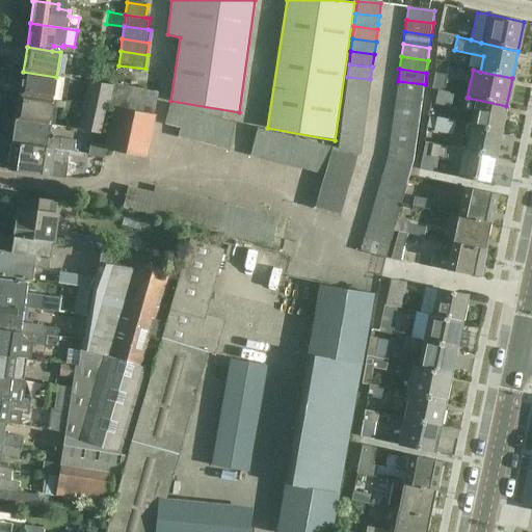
[(56,77),(23,72),(20,96),(53,101),(56,77)]
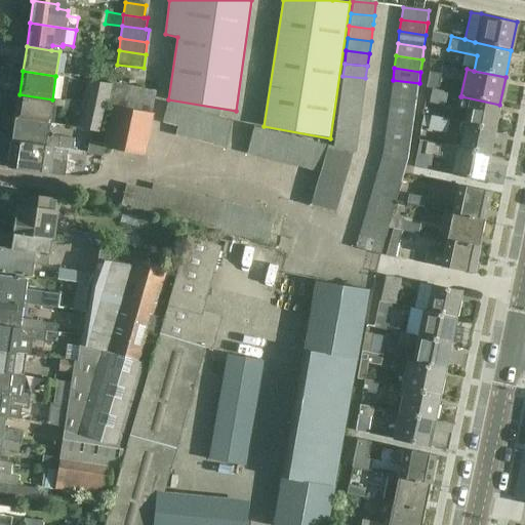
[(427,88),(428,88),(439,90),(442,75),(430,72),(427,88)]
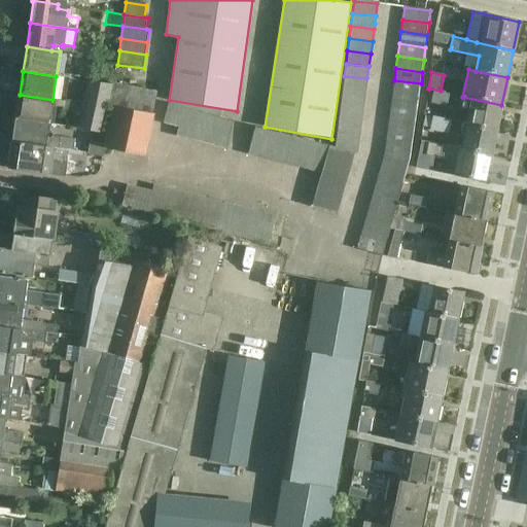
[(366,78),(344,76),(342,89),(365,92),(366,78)]
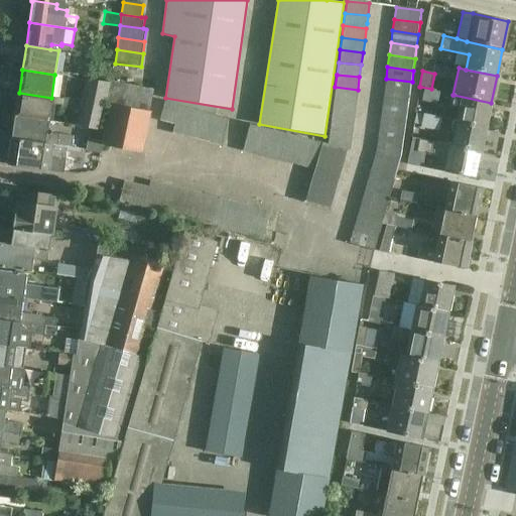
[(109,84),(87,79),(82,102),(80,112),(77,126),(104,130),(109,104),(105,103),(109,84)]
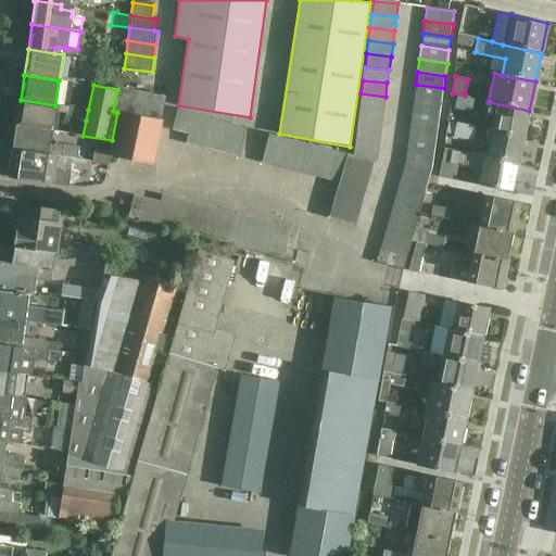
[(444,88),(416,85),(414,98),(442,101),(444,88)]
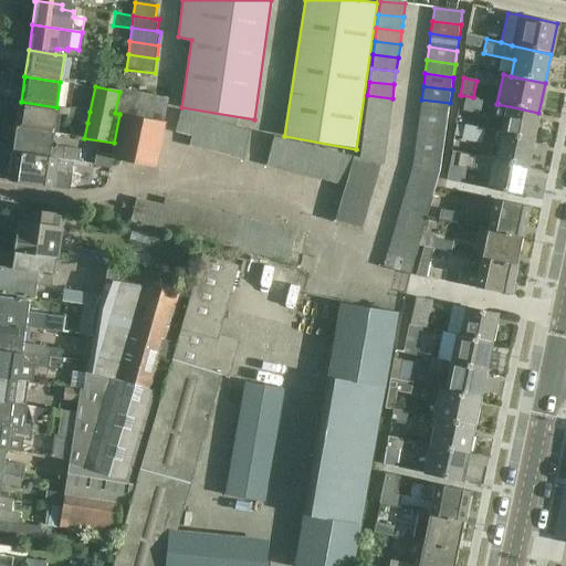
[(167,101),(119,92),(115,113),(119,114),(163,122),(167,101)]
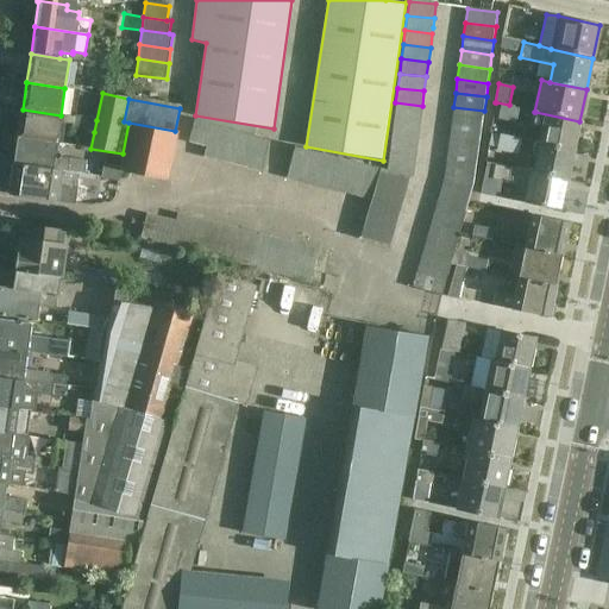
[(422,106),(395,102),(394,117),(420,120),(422,106)]
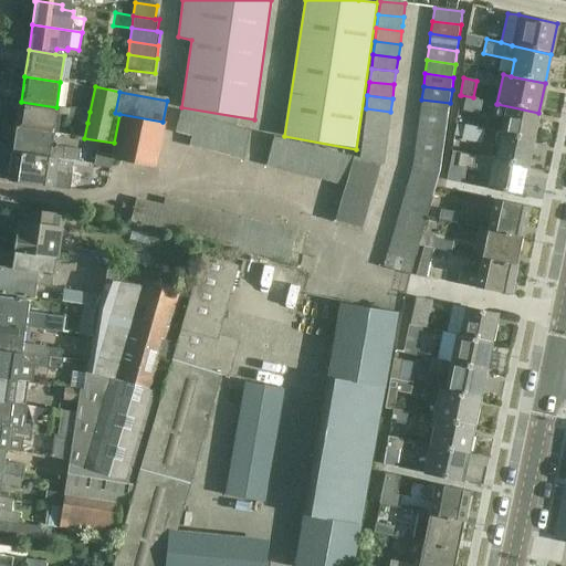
[(473,97),(461,95),(459,107),(463,108),(463,111),(480,115),(483,100),(473,97)]
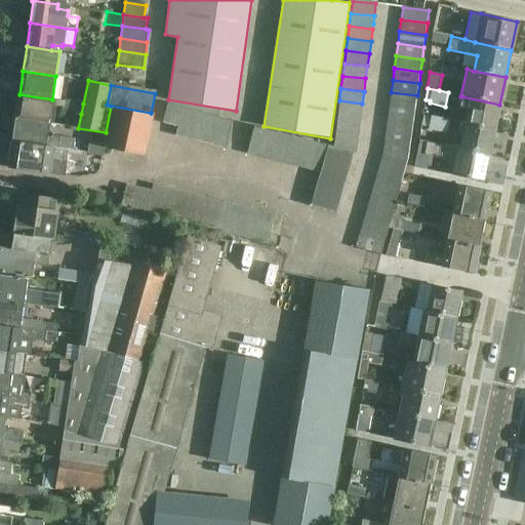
[(417,95),(391,92),(390,105),(415,108),(417,95)]
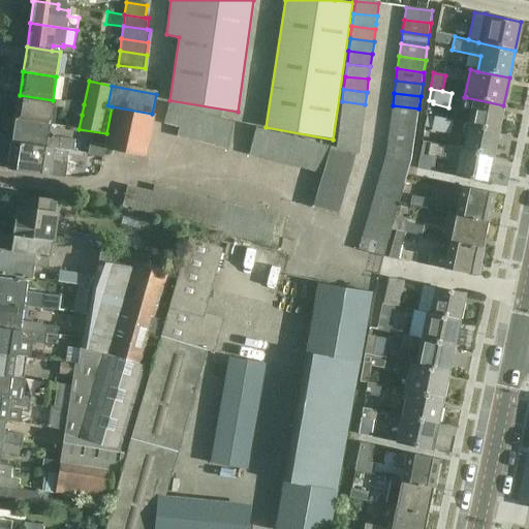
[(53,100),(20,95),(16,119),(49,124),(53,100)]
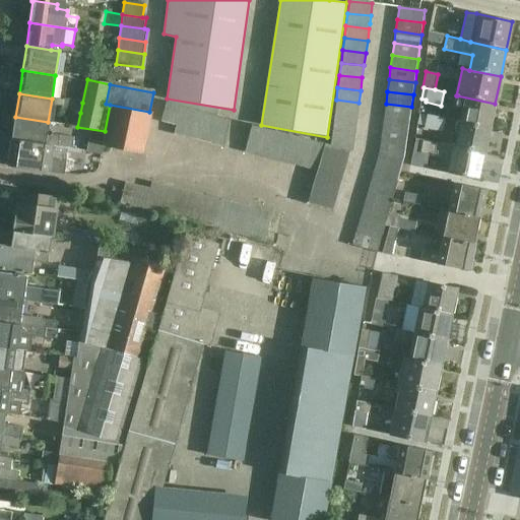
[(495,104),(457,95),(454,108),(462,109),(459,123),(490,130),(495,104)]
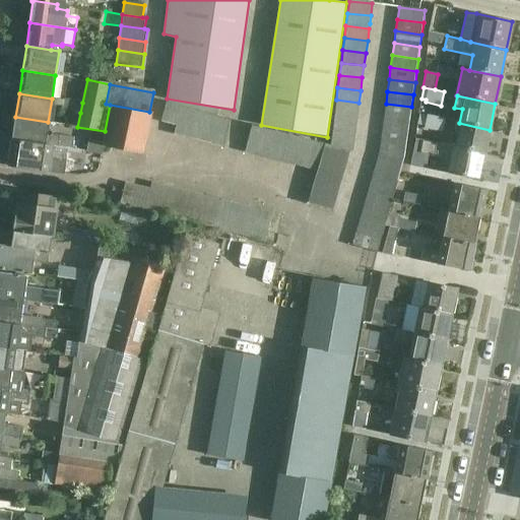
[(359,103),(336,100),(334,112),(356,115),(359,103)]
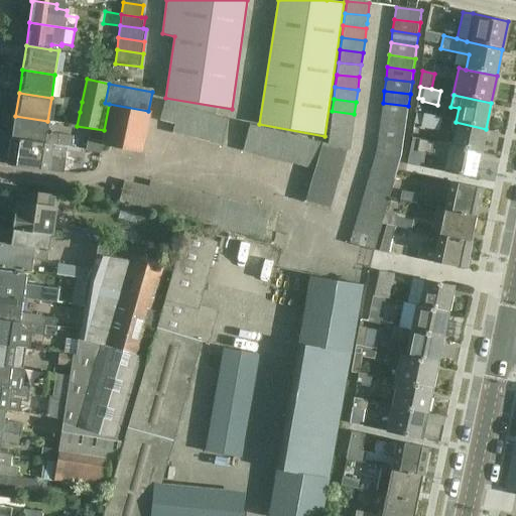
[(82,102),(62,100),(61,109),(80,112),(82,102)]
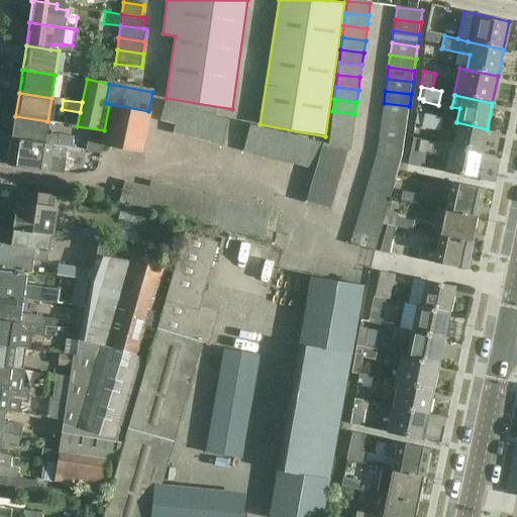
[(163,121),(176,124),(182,105),(168,101),(163,121)]
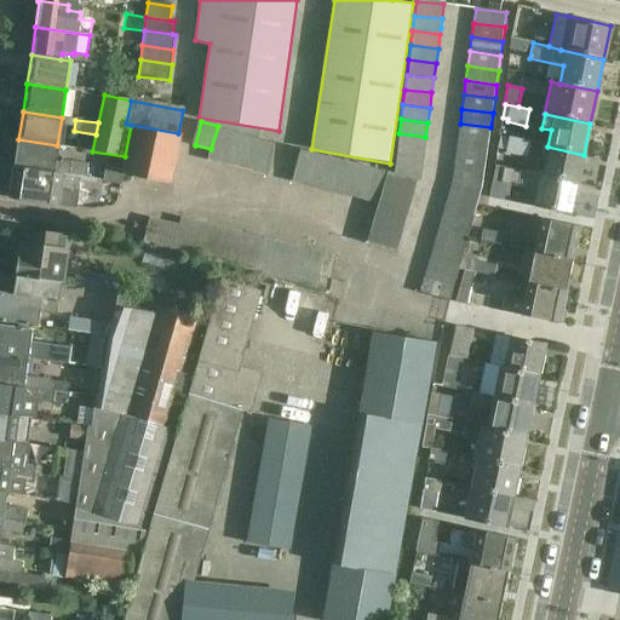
[(491,127),(460,124),(458,138),(489,142),(491,127)]
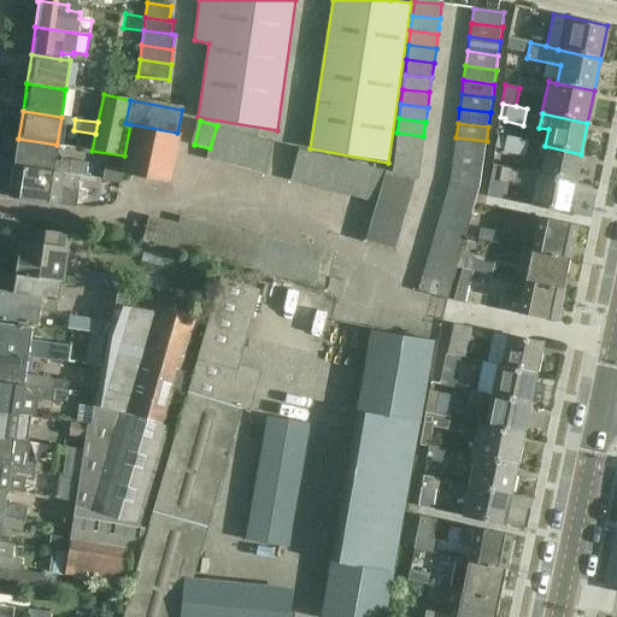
[(124,157),(121,171),(121,174),(170,183),(180,134),(177,133),(130,124),(124,156),(124,157)]
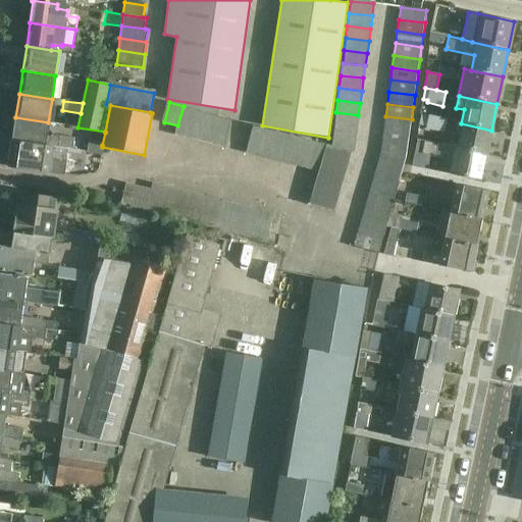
[(196,109),(184,106),(177,125),(175,135),(188,139),(196,109)]
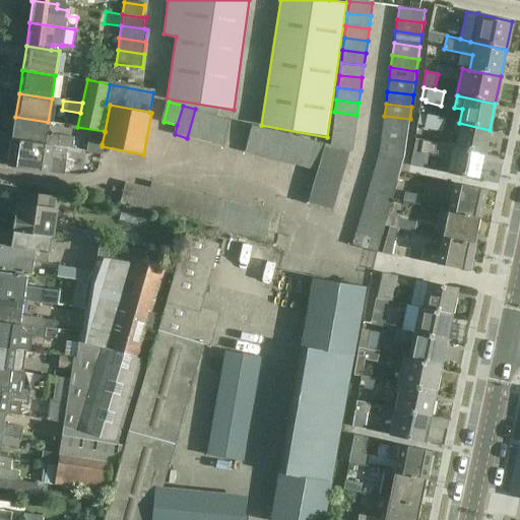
[(207,112),(195,109),(187,138),(199,141),(207,112)]
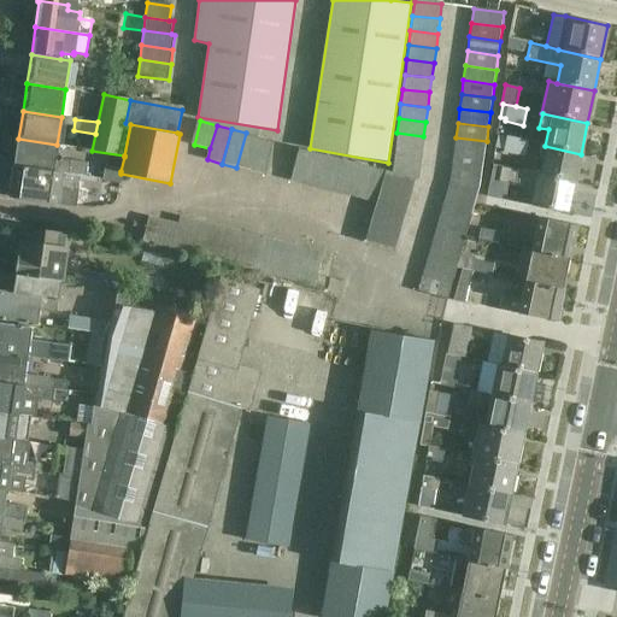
[(262,136),(246,133),(236,168),(252,171),(262,136)]
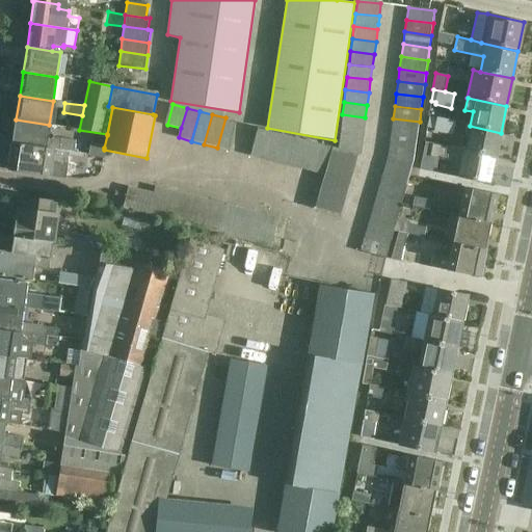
[(365,117),(342,114),(340,128),(363,130),(365,117)]
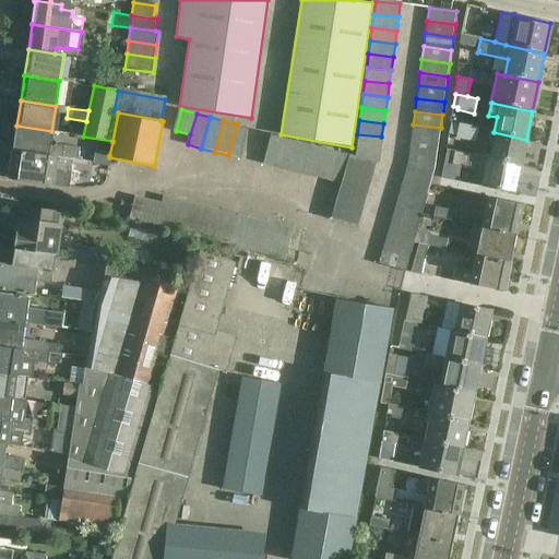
[(478,128),(450,122),(448,134),(456,137),(455,139),(476,142),(478,128)]
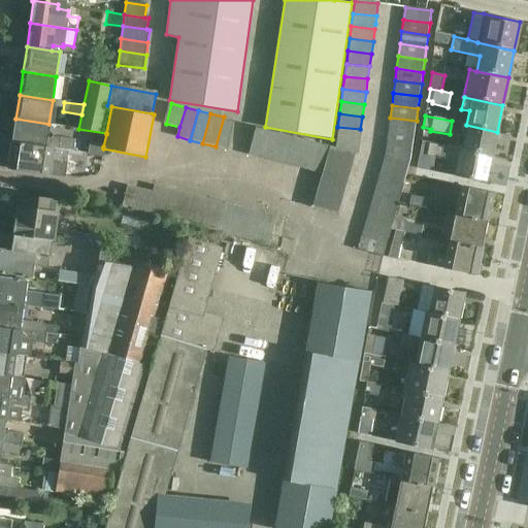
[(236,121),(224,117),(216,146),(228,150),(236,121)]
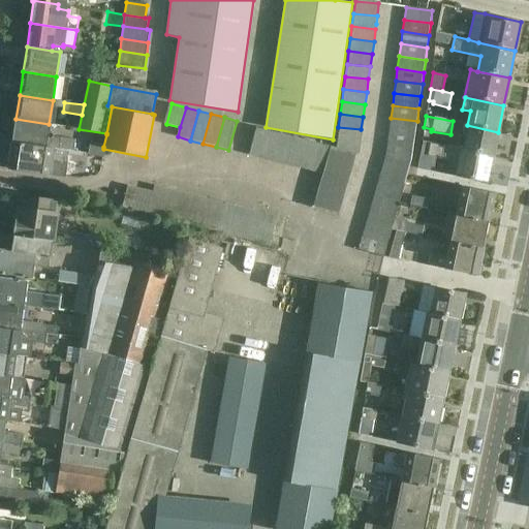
[(417,121),(391,118),(389,130),(415,133),(417,121)]
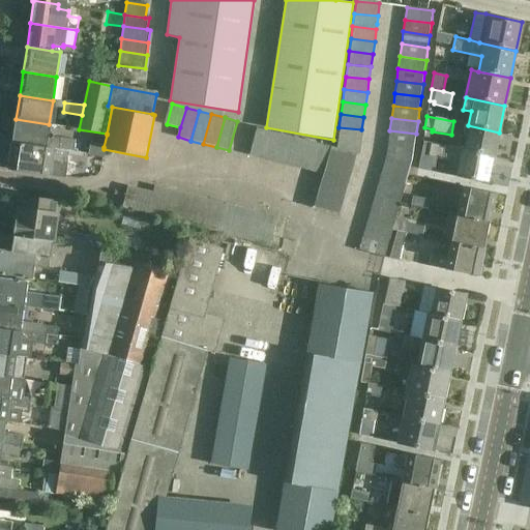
[(49,124),(16,119),(12,143),(52,150),(71,153),(74,142),(47,137),(49,124)]
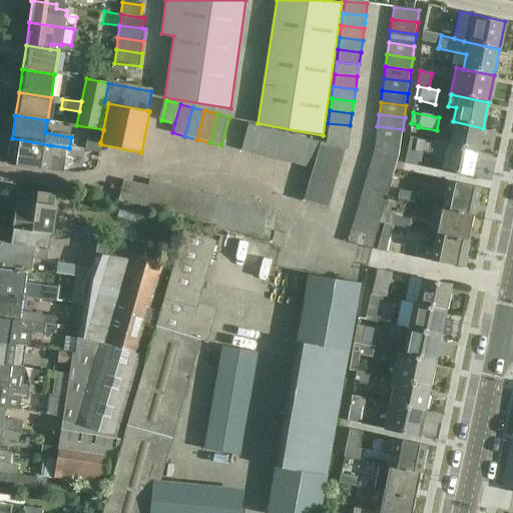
[(452,132),(450,145),(450,146),(478,153),(483,128),(453,121),(450,121),(448,131),(452,132)]
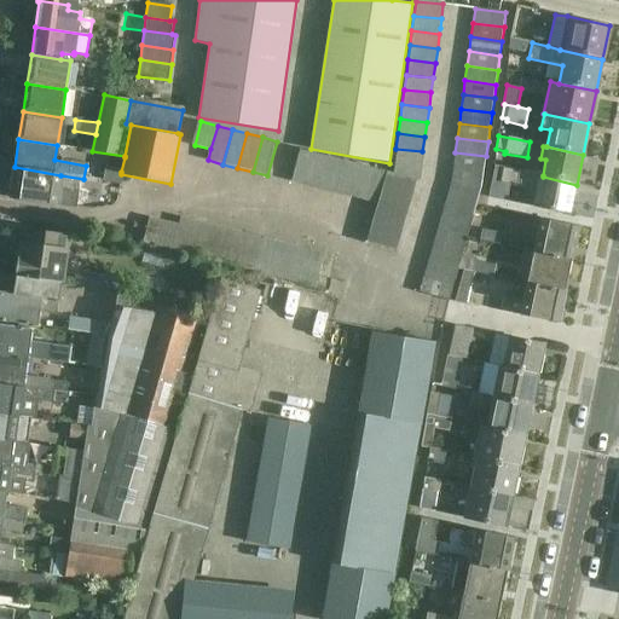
[(293,181),(306,185),(316,151),(301,148),(293,181)]
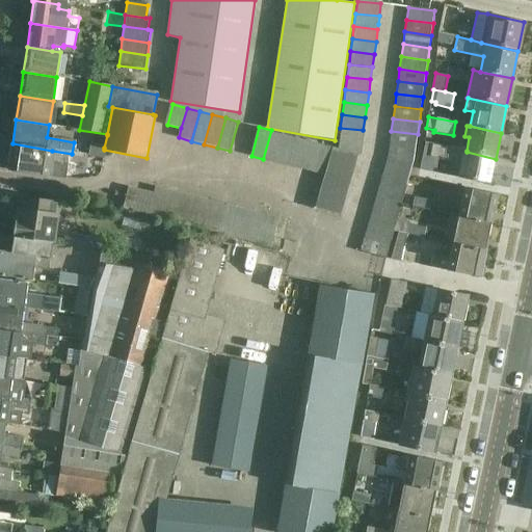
[(363,130),(340,128),(339,140),(362,142),(363,130)]
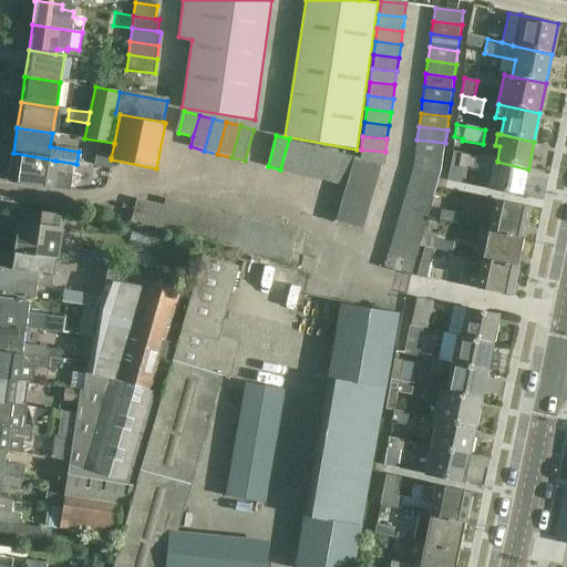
[(302,142),(289,138),(280,169),(294,173),(302,142)]
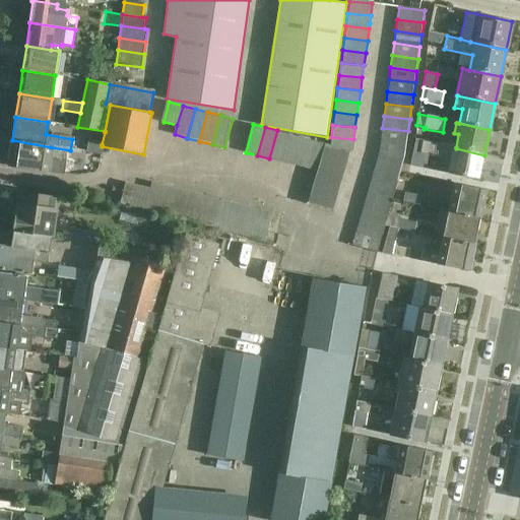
[(408,131),(382,128),(381,139),(407,143),(408,131)]
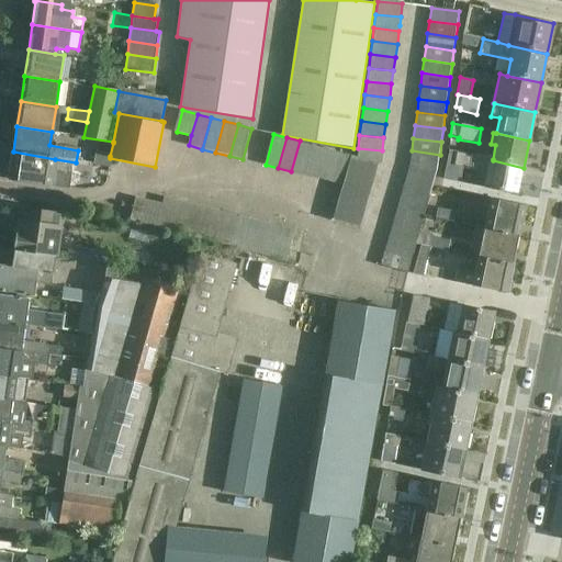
[(312,144),(300,141),(291,171),(303,175),(312,144)]
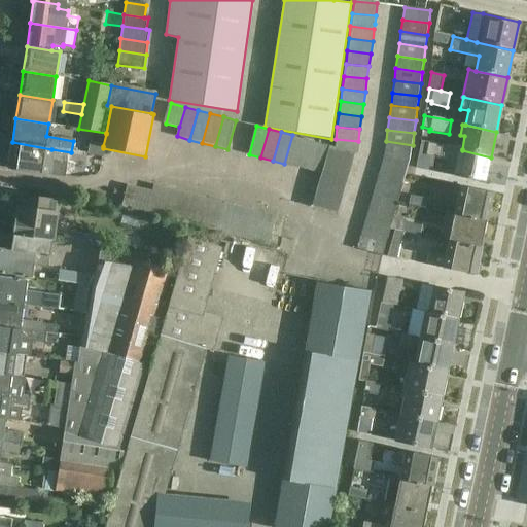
[(305,138),(292,135),(284,164),(296,167),(305,138)]
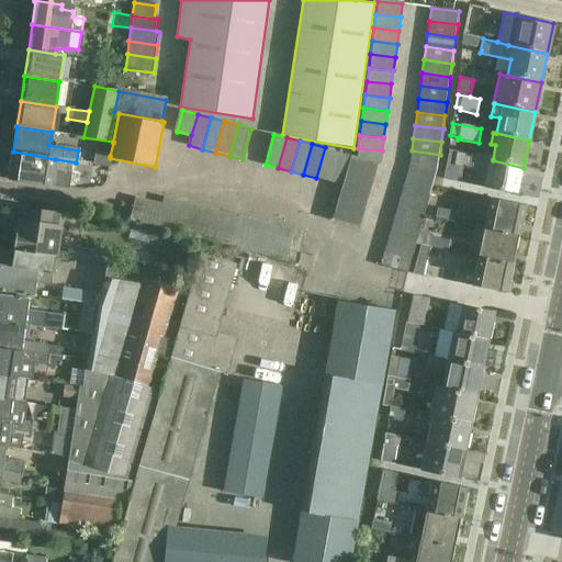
[(337,150),(325,147),(316,178),(329,181),(337,150)]
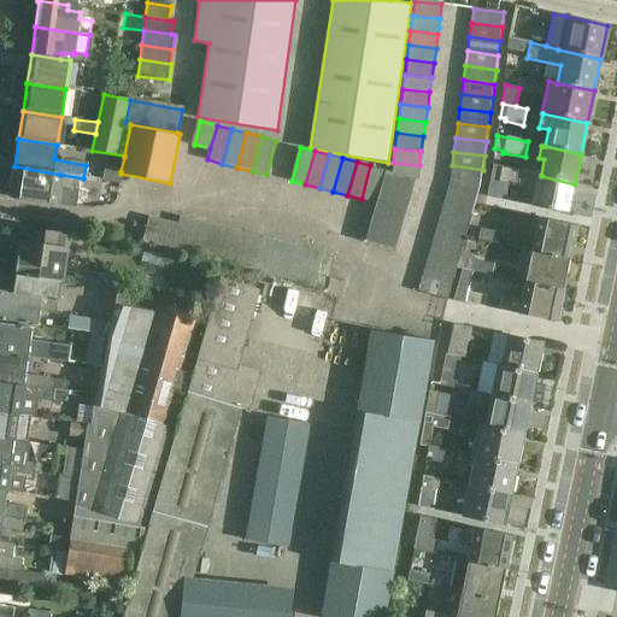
[(419,165),(393,163),(392,171),(388,170),(387,171),(416,180),(417,181),(419,165)]
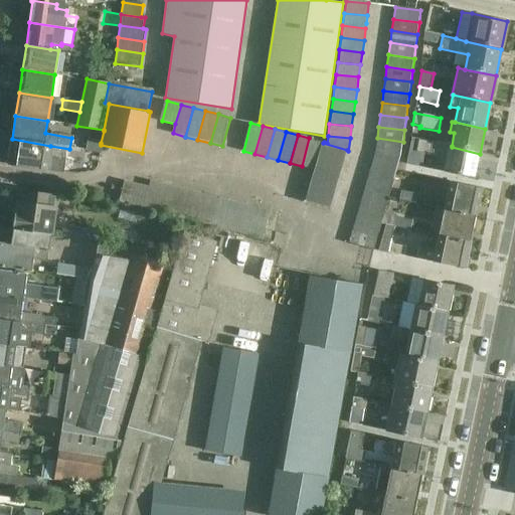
[(324,142),(309,138),(302,166),(316,170),(316,169),(319,157),(323,143),(324,142)]
